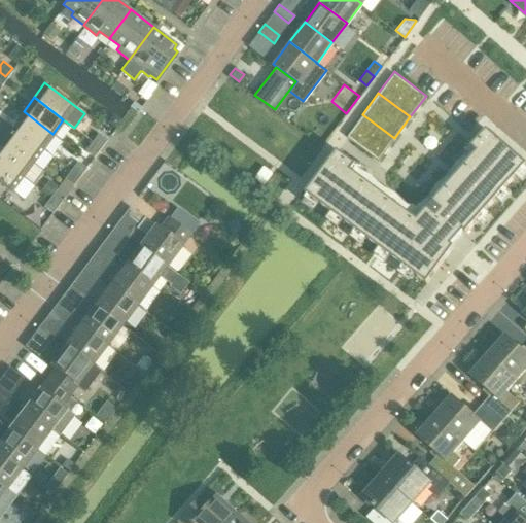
[(42,147),(53,134),(24,111),(12,126),(42,147)]
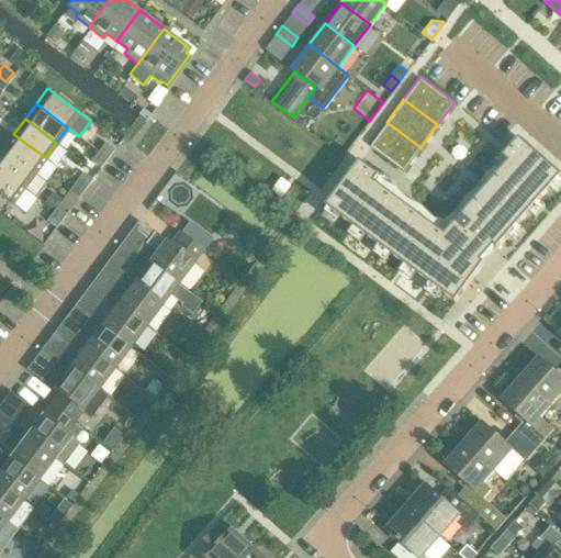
[(370,144),(369,144),(404,170),(421,147),(386,122),(370,144)]
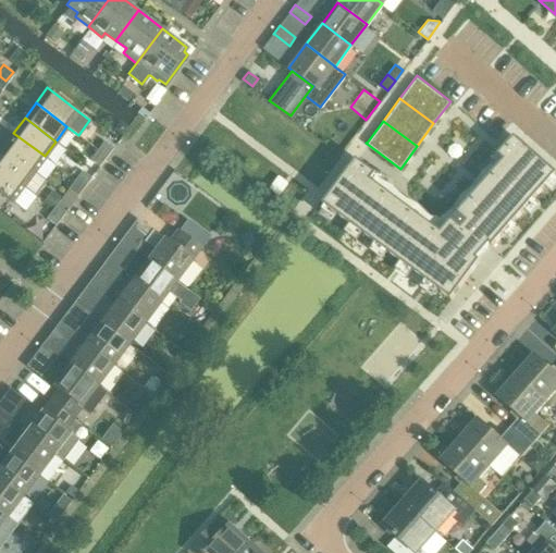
[(34,171),(45,156),(13,133),(2,147),(34,171)]
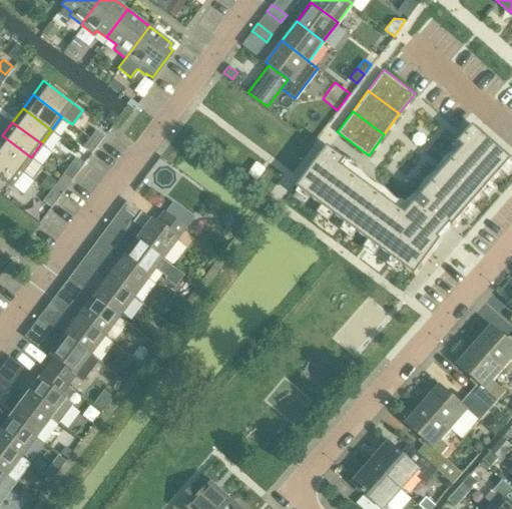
[(328,144),(297,186),(299,187),(309,195),(322,204),(333,212),(345,222),(356,229),(369,239),(379,246),(392,257),(402,264),(415,274),(441,238),(439,236),(450,222),(453,224),(463,212),(472,203),(482,191),(491,181),(501,169),(510,159),(511,157),(473,124),(473,123),(458,141),(463,145),(457,152),(431,182),(420,195),(419,196),(414,201),(418,205),(415,208),(410,215),(407,212),(406,212),(381,193),(346,167),(342,164),(346,158),(328,144)]
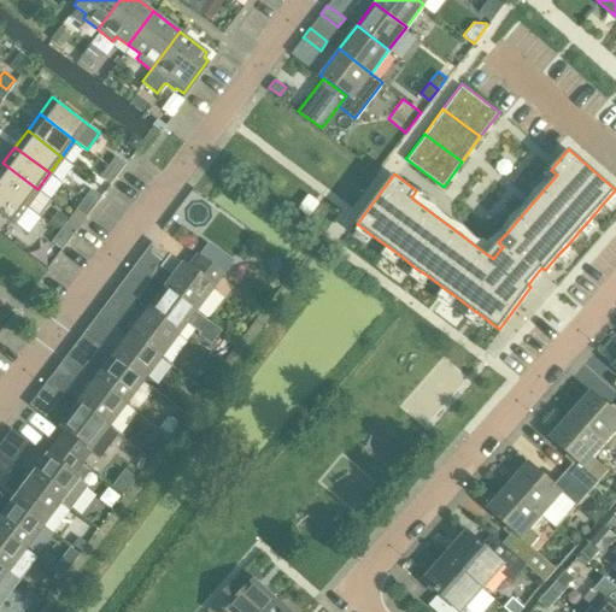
[(117,172),(124,162),(113,154),(106,164),(117,172)]
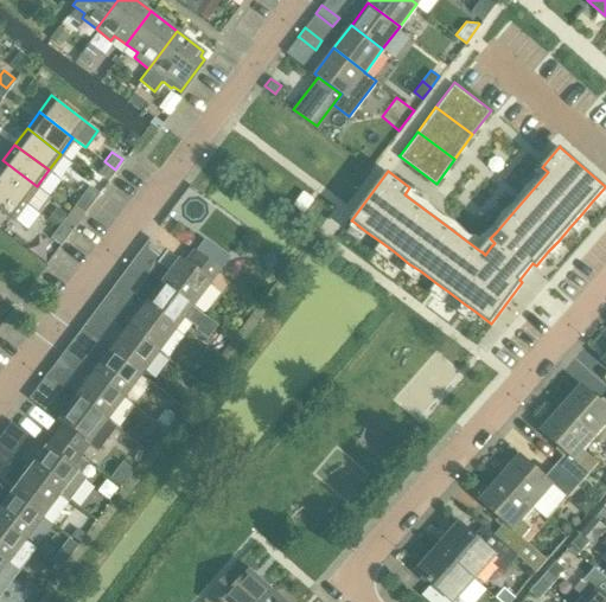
[(0,183),(25,202),(37,186),(2,160),(0,164),(0,183)]
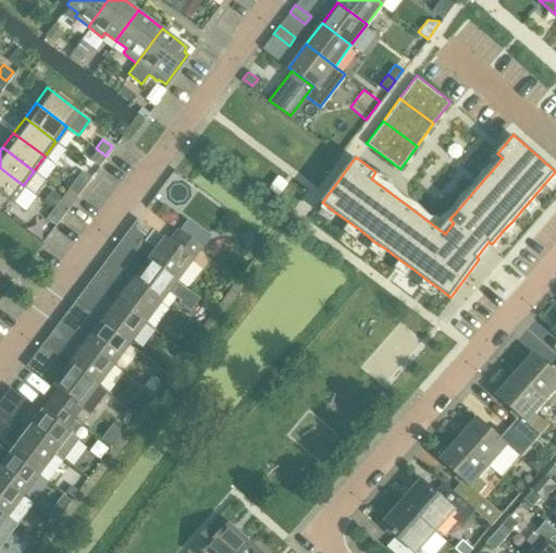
[(98,164),(106,156),(96,148),(89,157),(98,164)]
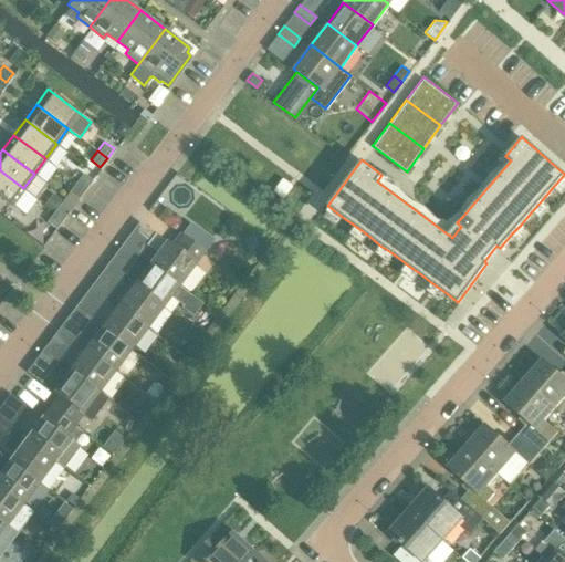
[(0,195),(11,204),(23,188),(0,170),(0,195)]
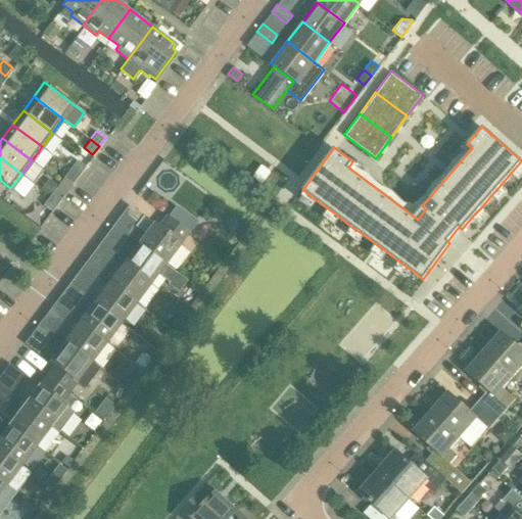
[(78,174),(85,164),(76,158),(69,167),(78,174)]
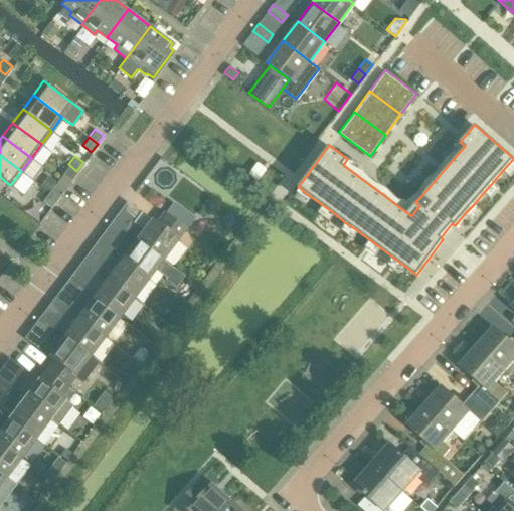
[(257,178),(266,167),(257,161),(248,172),(257,178)]
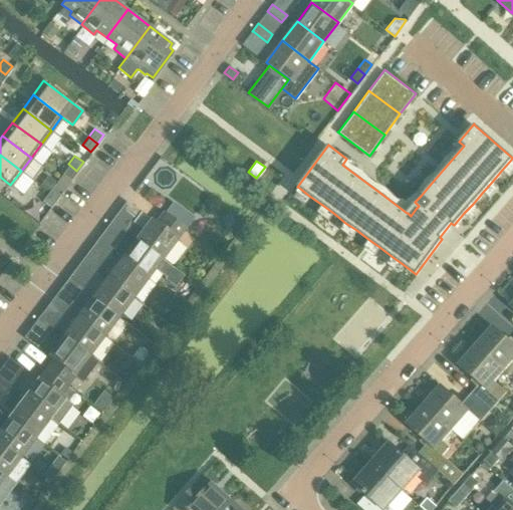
[(70,179),(76,171),(68,164),(61,173),(70,179)]
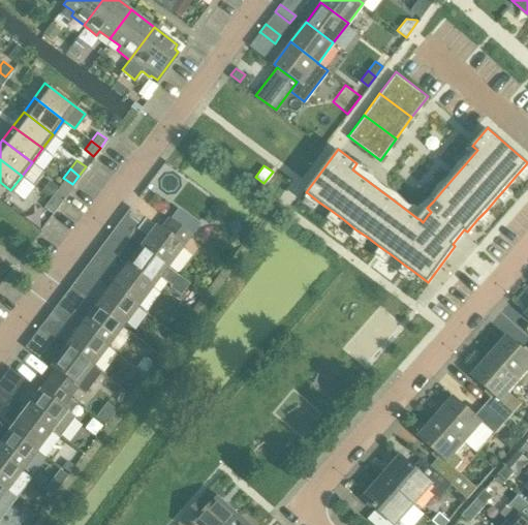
[(58,204),(65,194),(56,188),(49,196),(58,204)]
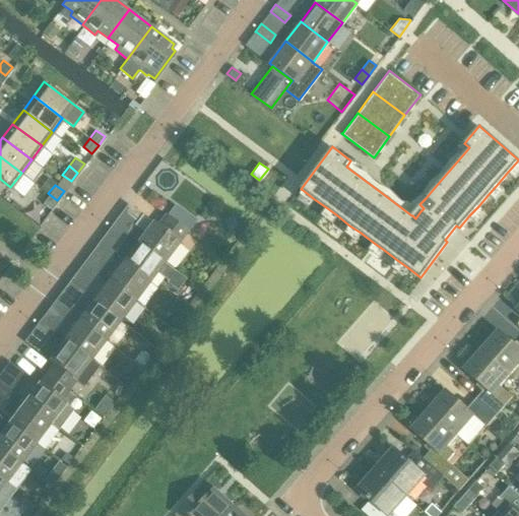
[(51,208),(57,200),(48,193),(42,202),(51,208)]
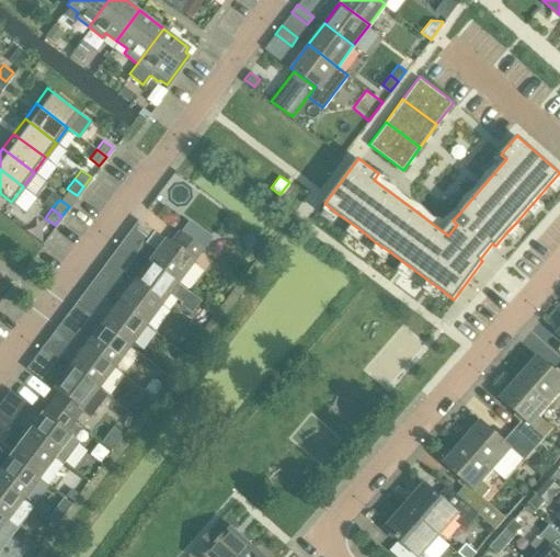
[(137,218),(130,226),(146,237),(144,240),(143,241),(144,241),(144,242),(155,250),(147,259),(176,281),(202,248),(179,230),(171,240),(169,242),(163,238),(152,229),(137,218)]
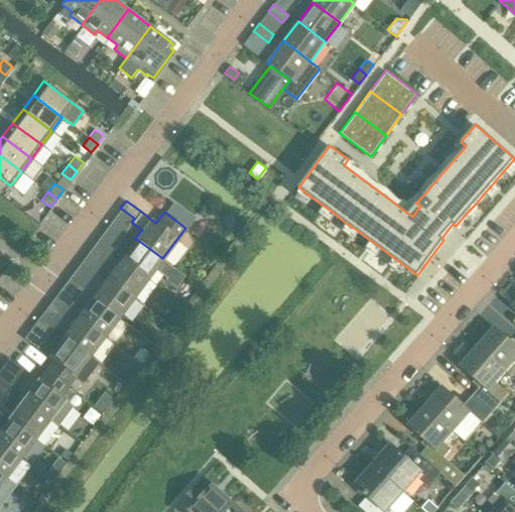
[(111,221),(105,228),(108,231),(120,239),(126,232),(114,223),(111,221)]
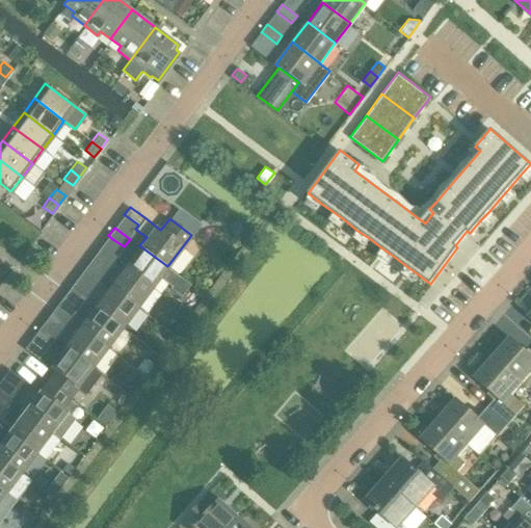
[(139,245),(125,265),(153,286),(159,278),(169,285),(178,274),(167,267),(167,266),(139,245)]
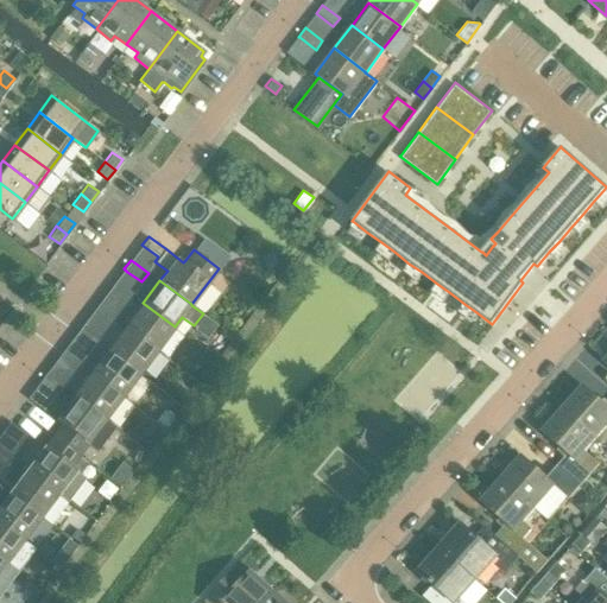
[(113,283),(107,291),(111,294),(125,304),(131,296),(118,285),(113,283)]
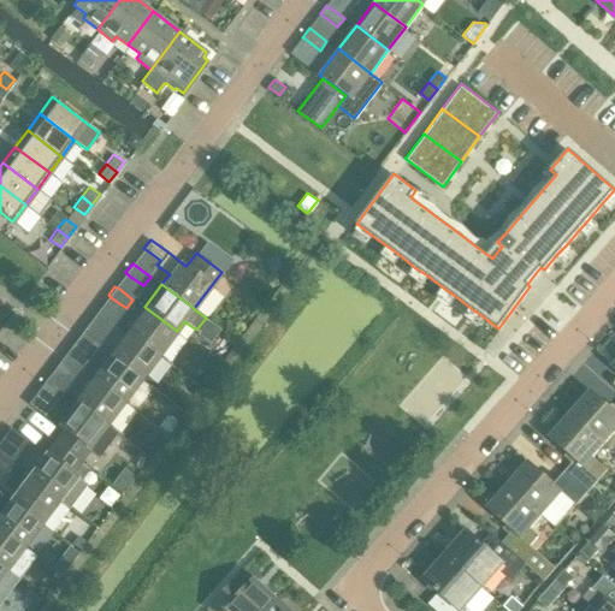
[(145,307),(128,330),(159,355),(177,331),(145,307)]
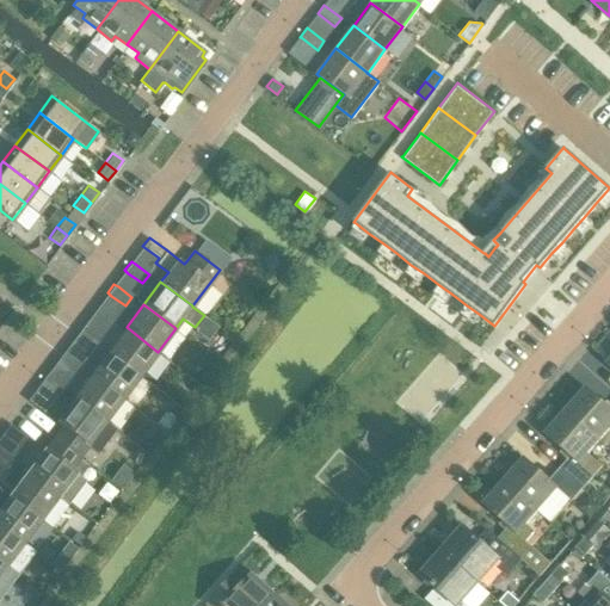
[(97,307),(90,316),(94,319),(108,329),(114,321),(115,320),(100,310),(97,307)]
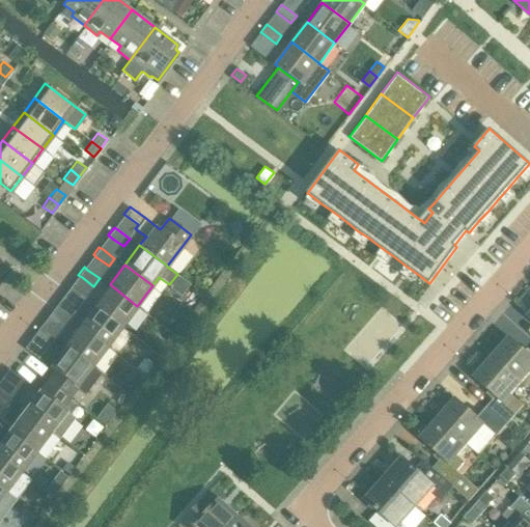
[(109,285),(94,305),(122,326),(137,306),(110,284),(109,285)]
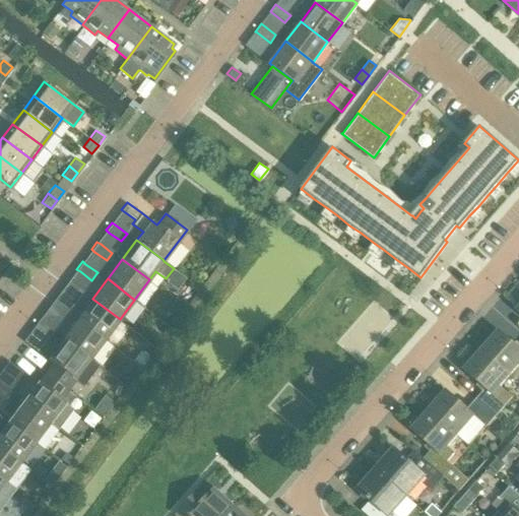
[(67,280),(62,288),(65,291),(77,300),(82,292),(71,283),(67,280)]
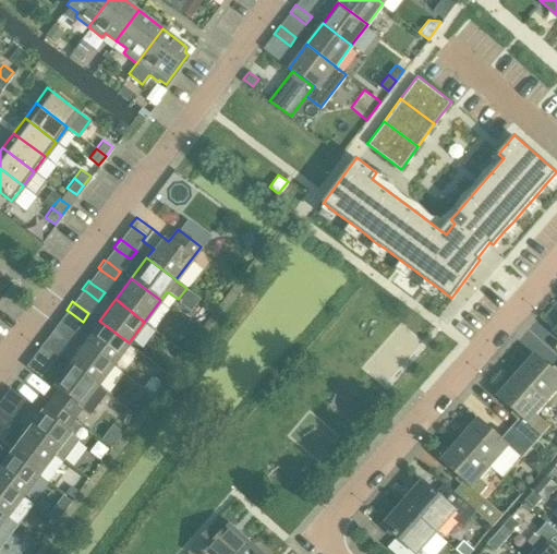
[(99,321),(84,341),(112,363),(129,342),(99,321)]
